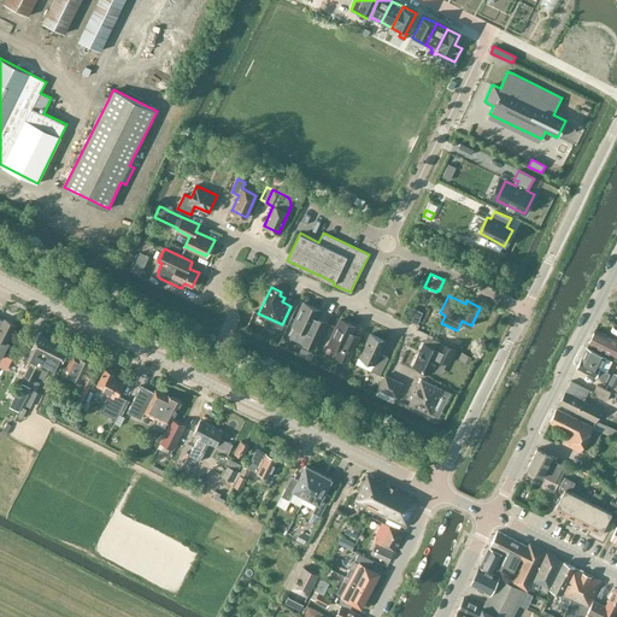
[(327,321),(317,316),(319,310),(304,303),(293,325),(309,333),(304,344),(313,348),(327,321)]
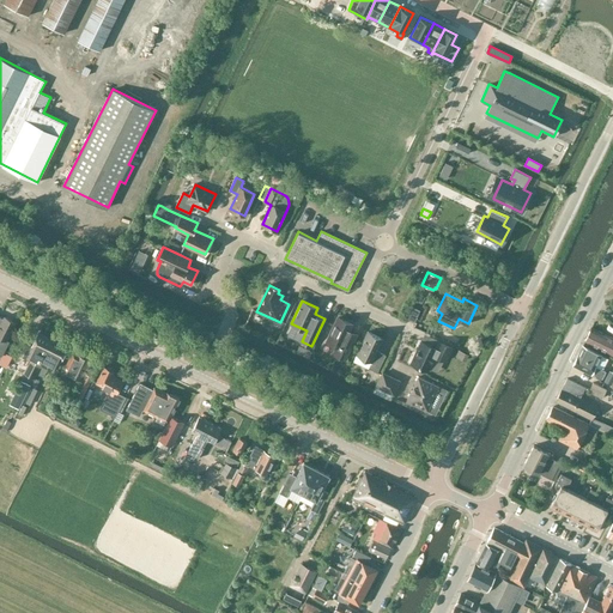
[(4,317),(0,316),(0,353),(2,356),(10,341),(6,340),(16,322),(4,316),(4,317)]
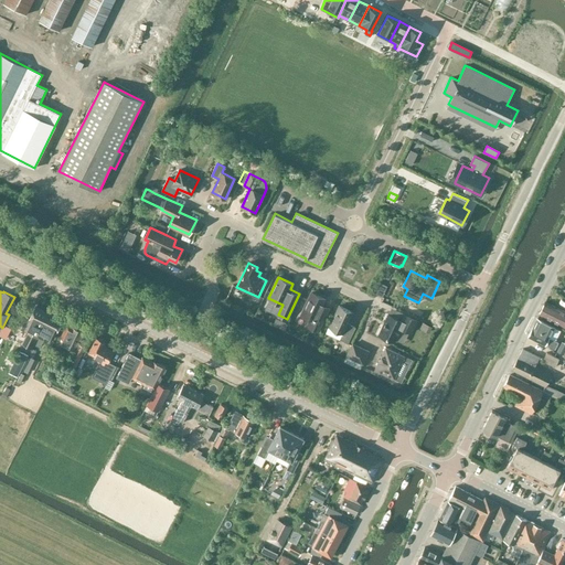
[(329,308),(322,305),(324,299),(311,292),(301,315),(310,319),(307,326),(318,331),(329,308)]
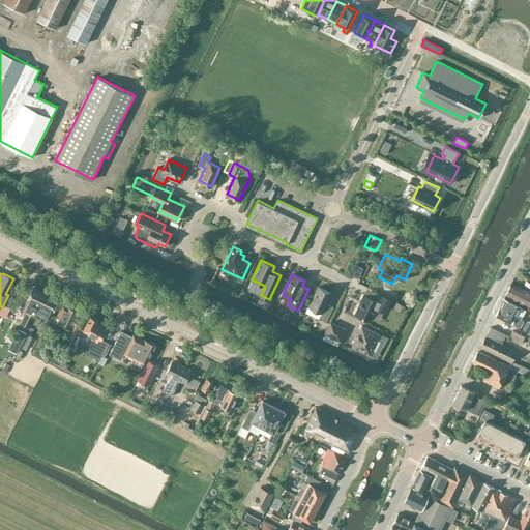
[(529,292),(511,283),(505,295),(529,306),(529,292)]
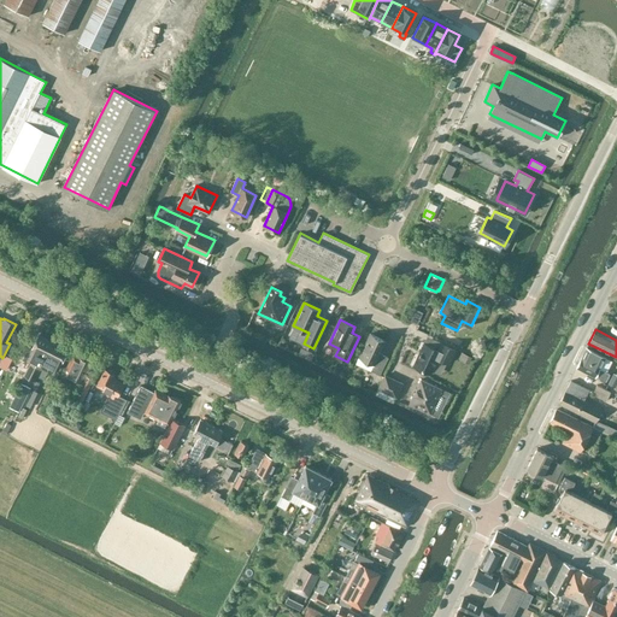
[(370,370),(380,375),(388,357),(381,353),(380,352),(386,341),(370,334),(359,357),(374,364),(370,370)]
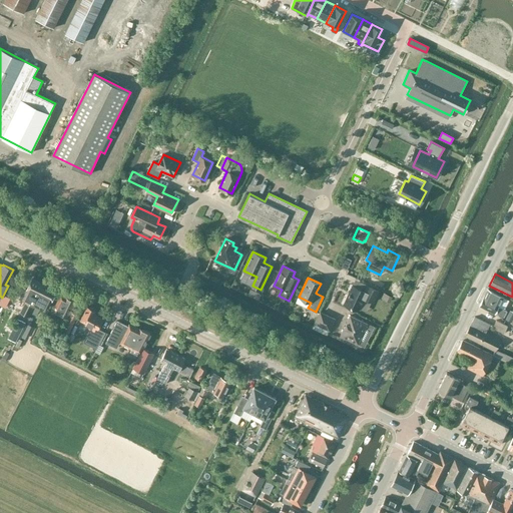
[(29,316),(30,312),(44,285),(32,279),(27,290),(25,289),(20,298),(25,301),(20,312),(29,316)]
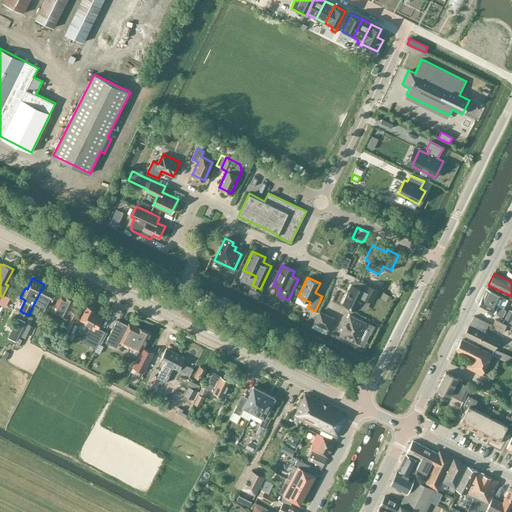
[(56,290),(44,284),(30,311),(35,314),(41,303),(48,307),(56,290)]
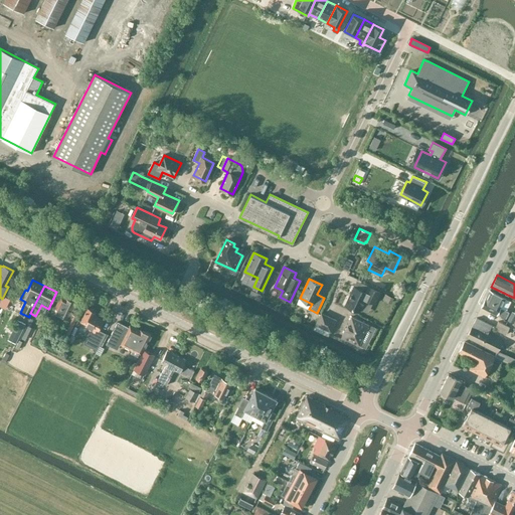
[(374,303),(380,292),(368,287),(365,292),(354,287),(345,305),(359,312),(365,299),(374,303)]
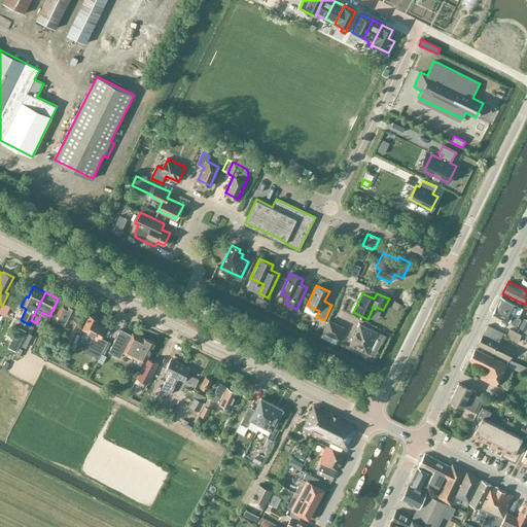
[(521,319),(518,318),(523,308),(517,305),(501,296),(493,314),(507,321),(508,320),(513,322),(512,322),(518,325),(521,319)]
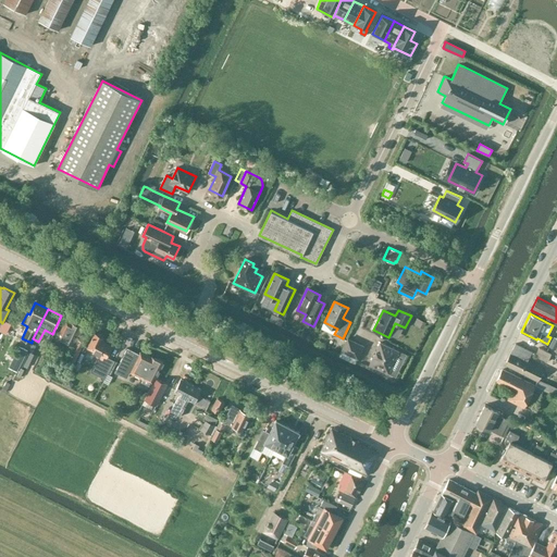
[(67,350),(71,343),(79,325),(72,321),(72,322),(66,319),(58,335),(57,334),(52,343),(67,350)]
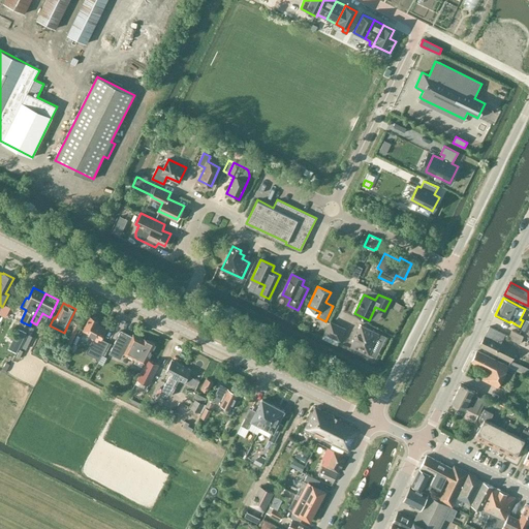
[(398,303),(396,308),(402,312),(405,306),(398,303)]
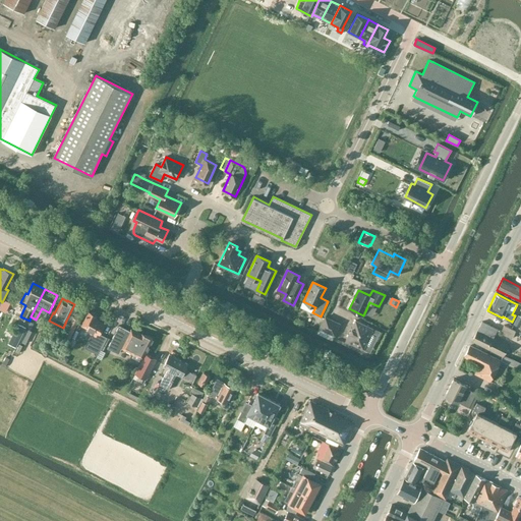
[(101,350),(107,337),(100,334),(104,324),(96,320),(98,315),(95,314),(96,312),(92,311),(91,312),(89,311),(81,325),(88,329),(85,332),(92,335),(87,343),(84,347),(99,354),(101,350)]
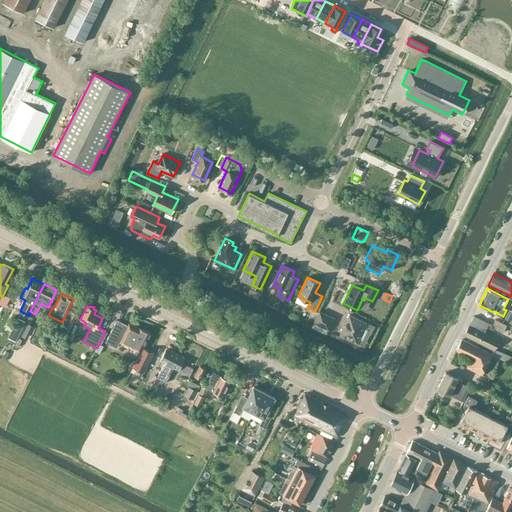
[(319,311),(314,322),(328,329),(334,318),(319,311)]
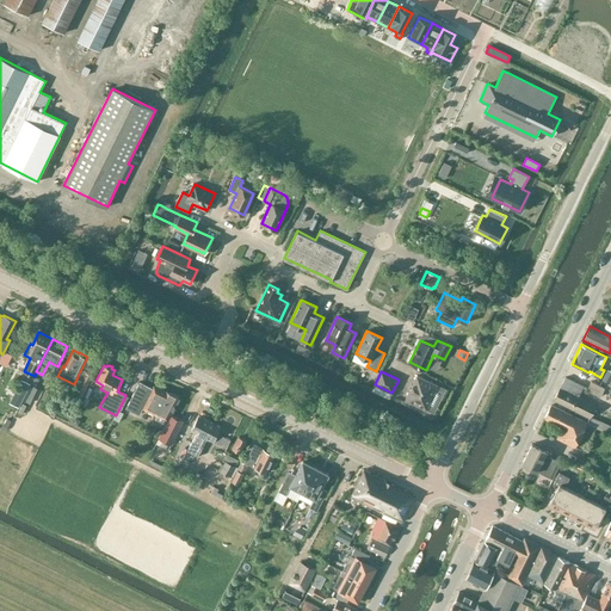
[(75,392),(81,395),(82,395),(92,376),(85,372),(75,392)]
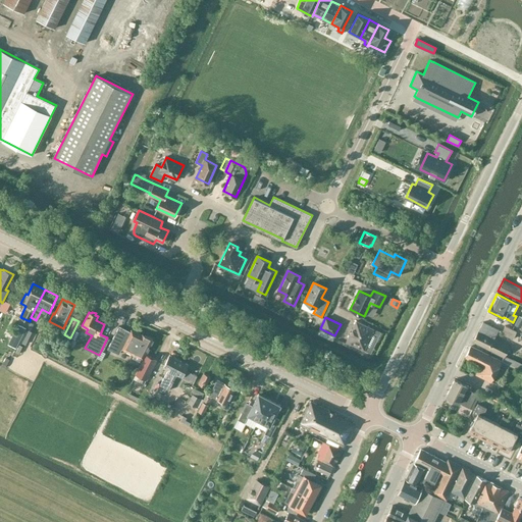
[(373,329),(356,321),(347,341),(364,350),(373,329)]
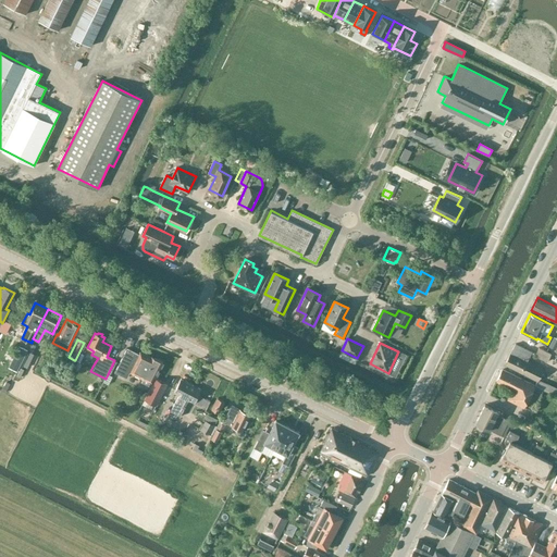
[(515,345),(509,355),(505,363),(537,380),(544,367),(528,359),(531,354),(515,345)]
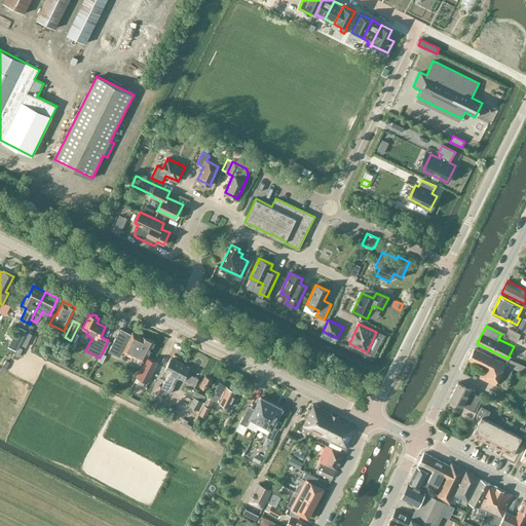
[(144,362),(146,358),(154,341),(143,336),(142,337),(132,332),(130,334),(120,328),(109,350),(120,357),(122,351),(144,362)]
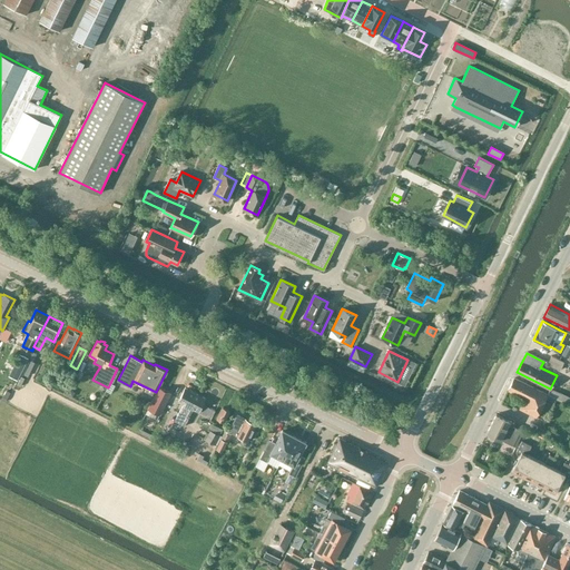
[(551,355),(548,364),(560,370),(564,362),(551,355)]
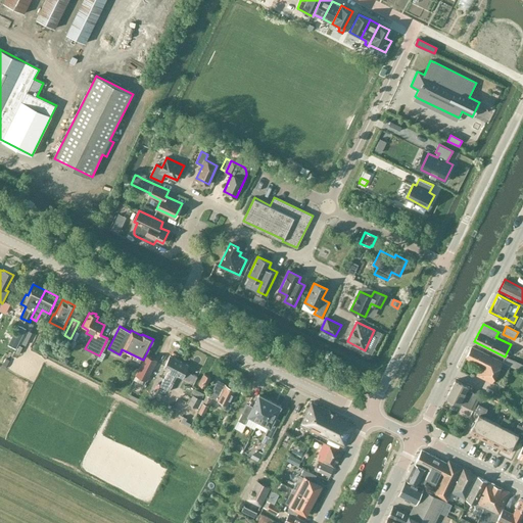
[(471,346),(466,358),(481,365),(477,374),(492,382),(503,362),(471,346)]
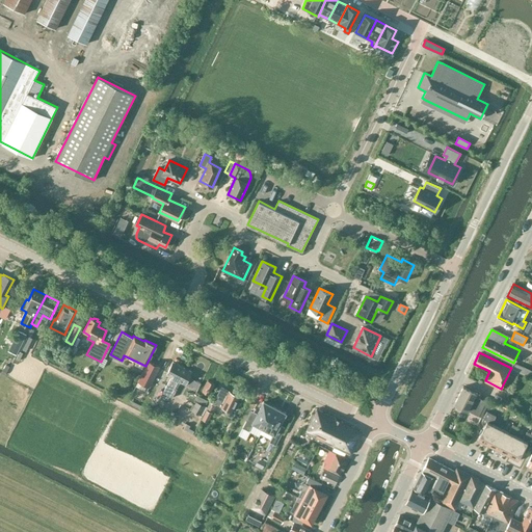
[(147,392),(159,367),(148,362),(145,366),(145,367),(135,386),(147,392)]
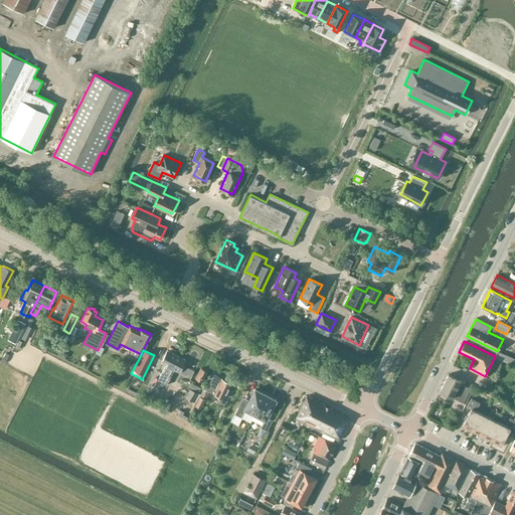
[(165,365),(158,380),(167,384),(171,376),(169,374),(172,368),(179,372),(185,375),(186,373),(187,373),(191,375),(194,370),(190,368),(183,365),(185,359),(167,351),(161,363),(165,365)]
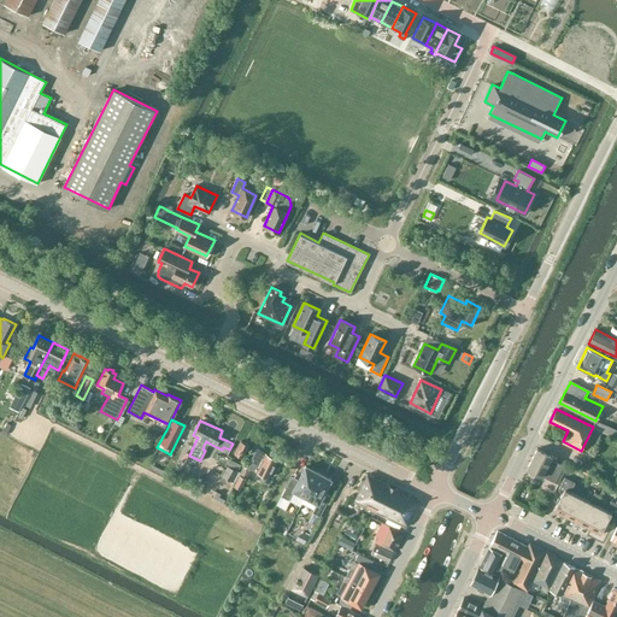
[(595,421),(593,427),(601,432),(616,438),(616,430),(595,421)]
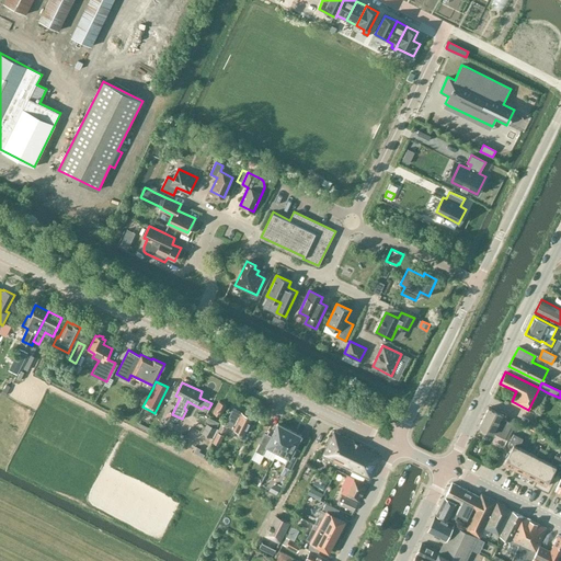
[(219,400),(214,412),(220,415),(226,404),(219,400)]
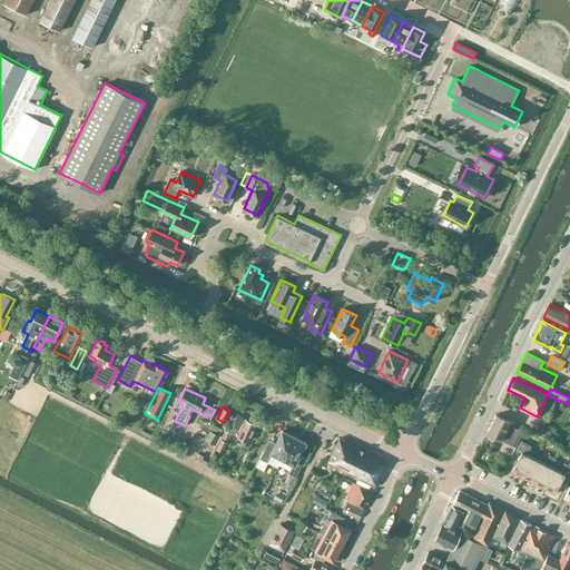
[(487,432),(488,432),(512,445),(520,429),(512,425),(513,422),(497,413),(487,432)]
